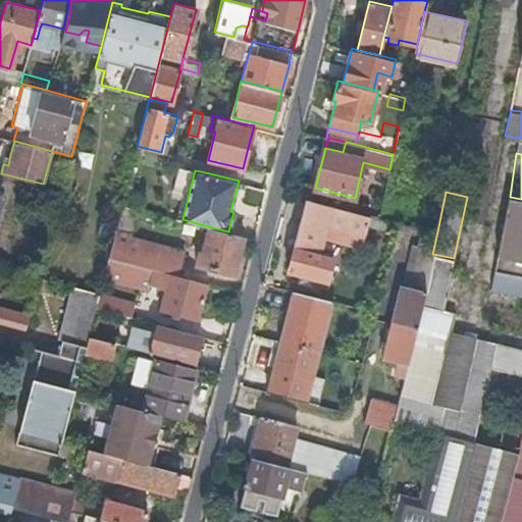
[(521,199),(510,197),(492,280),(503,282),(501,296),(521,300),(521,199)]
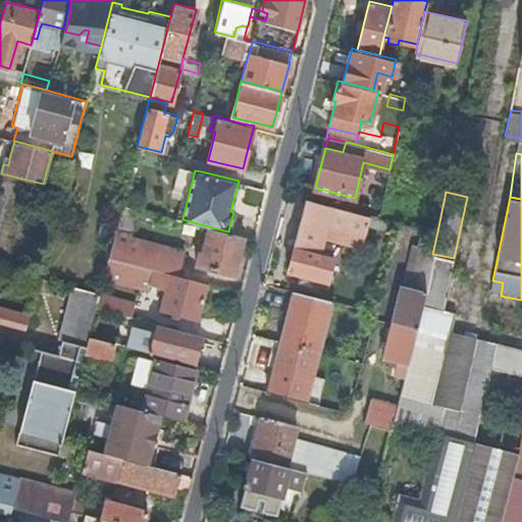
[(369,214),(312,200),(308,215),(302,213),(296,238),(299,238),(297,247),(294,246),(286,270),(326,280),(332,256),(319,252),(323,233),(362,244),(369,214)]
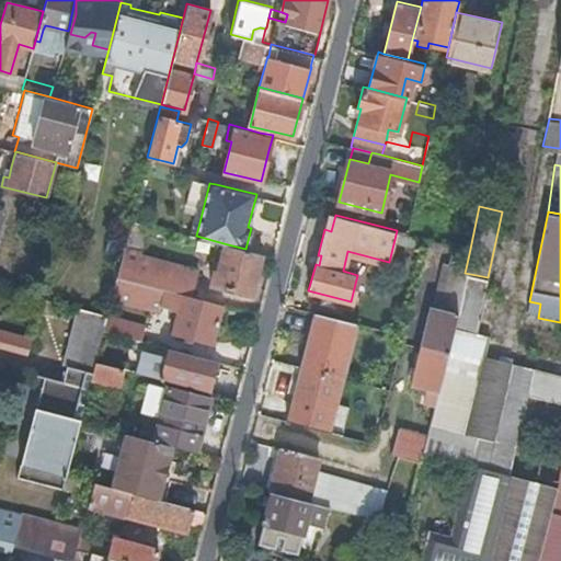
[(140,252),(147,224),(132,220),(117,275),(164,288),(174,290),(191,295),(197,267),(140,252)]
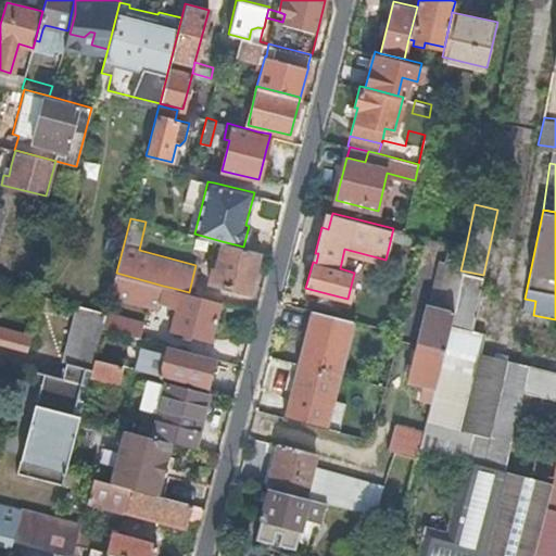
[(249,291),(258,250),(244,247),(243,247),(222,241),(217,257),(211,255),(209,266),(210,266),(206,280),(249,291)]
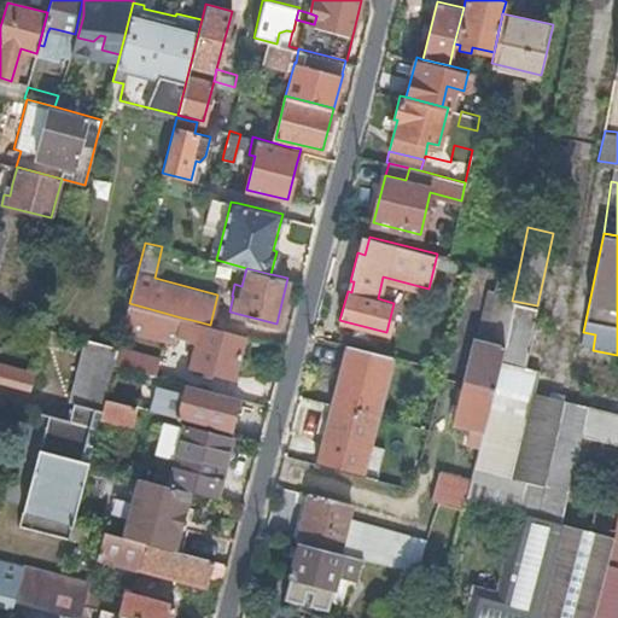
[(518,274),(505,270),(500,292),(513,296),(518,274)]
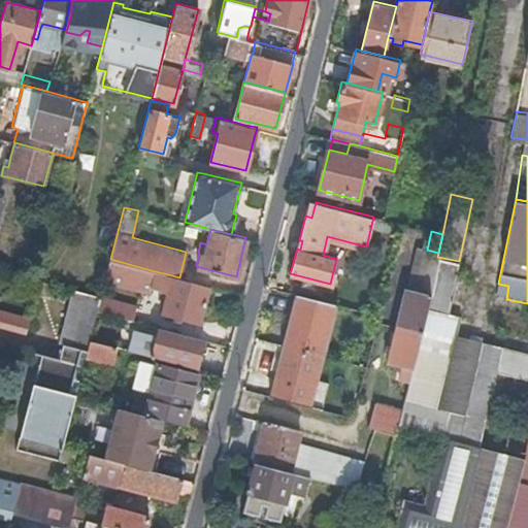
[(438,253),(427,250),(423,270),(434,272),(437,257),(438,253)]
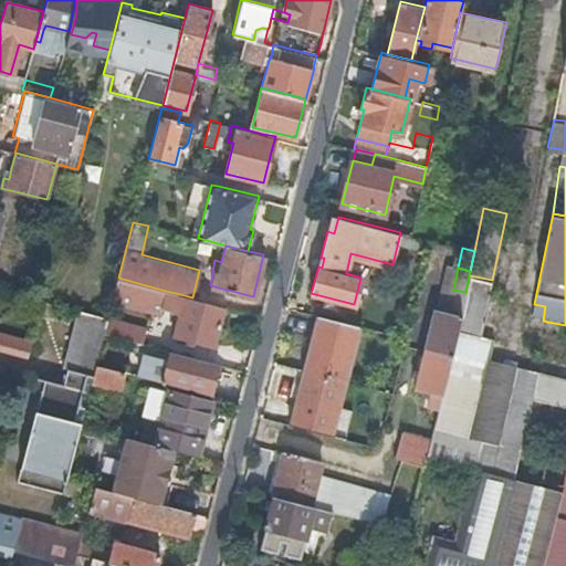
[(451,355),(438,408),(431,437),(427,454),(452,461),(473,465),(500,363),(488,360),(493,336),(481,333),(492,280),(469,275),(465,292),(461,313),(460,316),(451,355)]
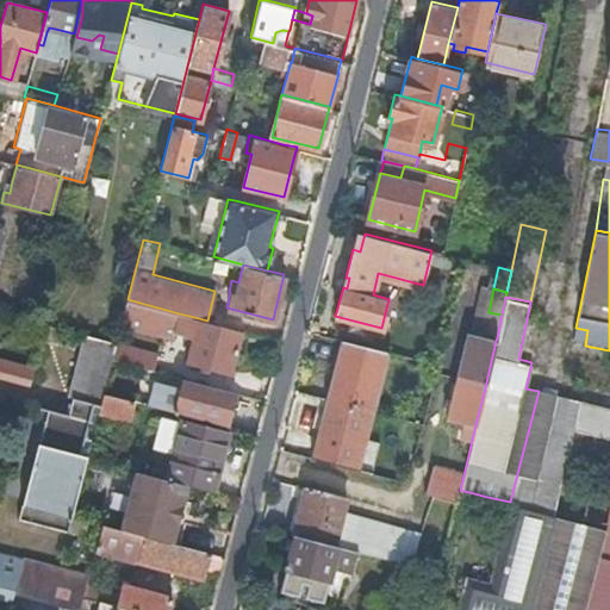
[(179,313),(128,299),(120,324),(173,337),(179,313)]
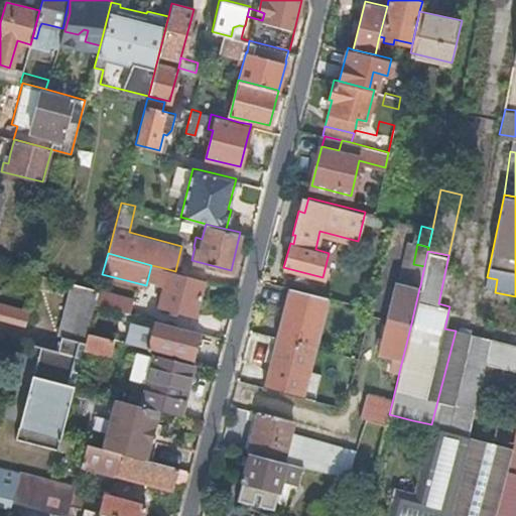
[(413,264),(409,283),(420,285),(424,266),(413,264)]
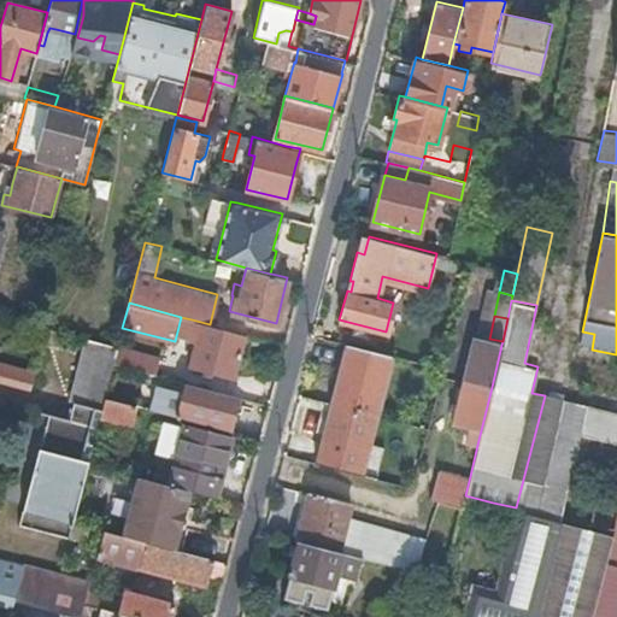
[(245,334),(210,324),(192,319),(189,328),(198,330),(189,364),(234,375),(245,334)]
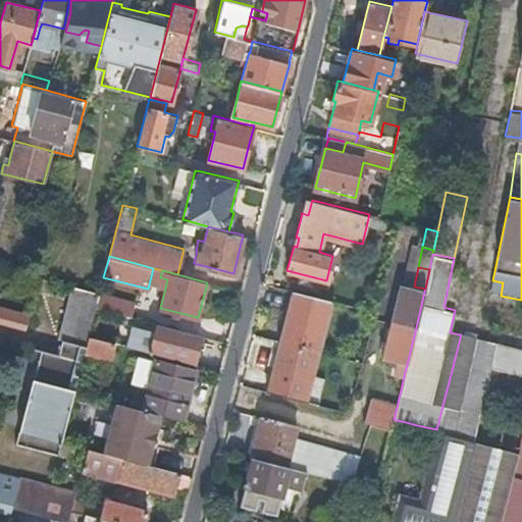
[(400,284),(392,320),(416,327),(424,292),(425,289),(414,286),(414,288),(400,284)]
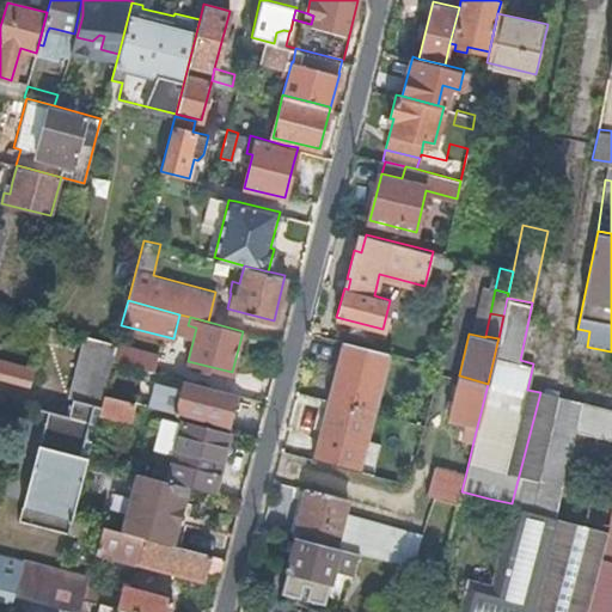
[(112,360),(116,343),(87,336),(73,397),(101,404),(104,393),(112,360)]
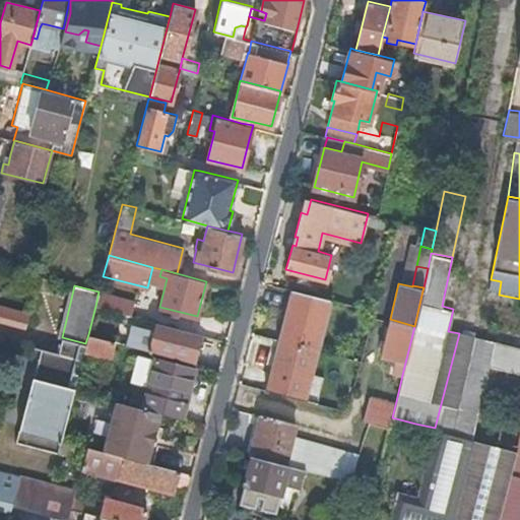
[(331,300),(291,288),(278,338),(319,348),(331,300)]
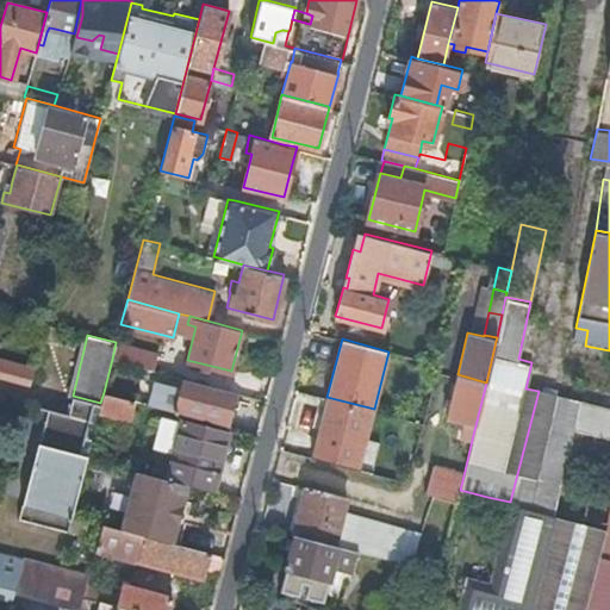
[(156,352),(116,342),(112,359),(153,369),(156,352)]
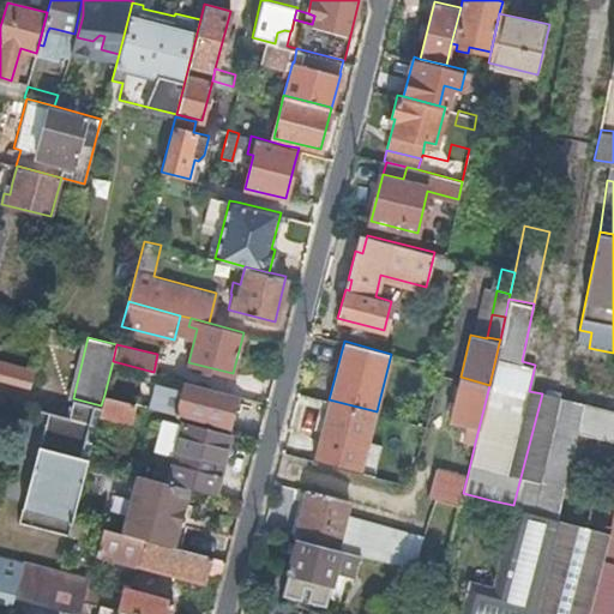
[(0,360),(0,379),(30,387),(35,369),(0,360)]
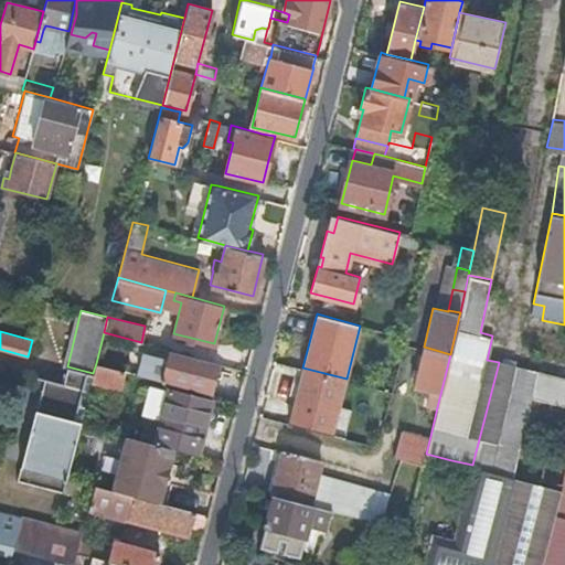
[(487,360),(499,362),(505,339),(492,336),(487,360)]
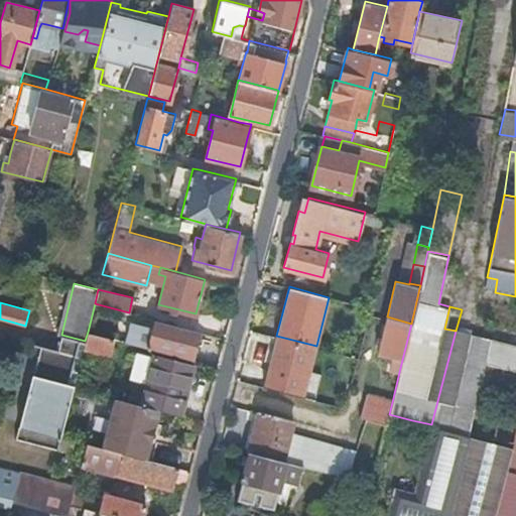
[(411,324),(387,316),(377,354),(394,358),(391,370),(399,372),(411,324)]
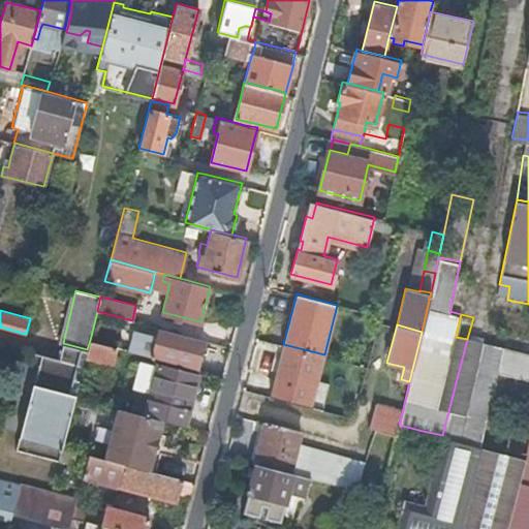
[(130,350),(197,368),(205,339),(159,327),(156,337),(135,332),(130,350)]
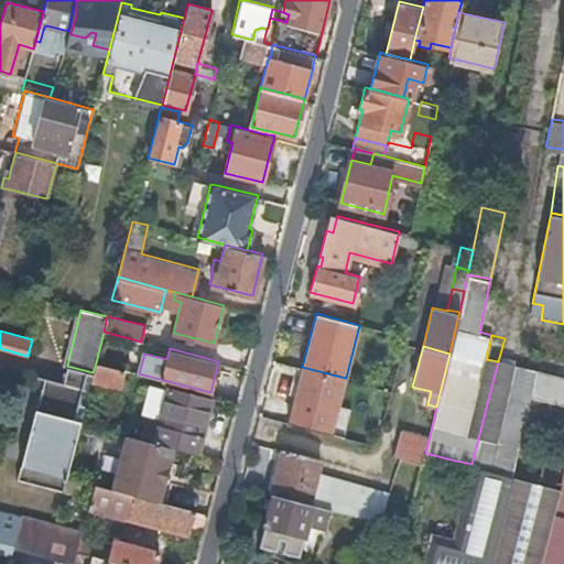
[(563,361),(520,354),(518,366),(563,377),(563,361)]
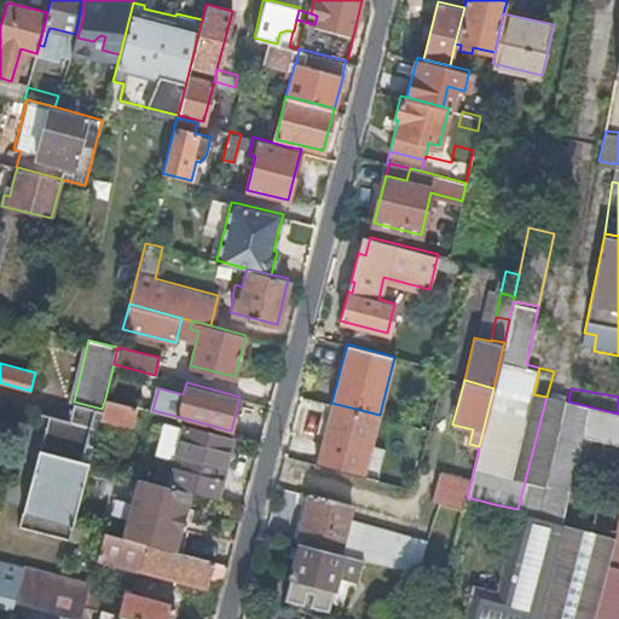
[(547,397),(518,509),(562,520),(574,470),(583,435),(618,443),(618,414),(568,401),(547,397)]
